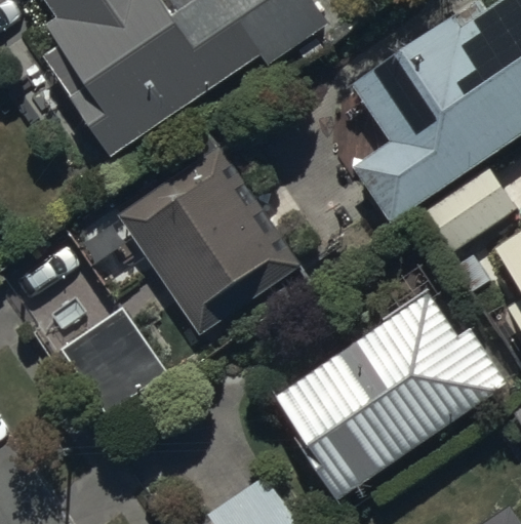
[(165,0),(46,0),(59,19),(50,26),(62,44),(44,56),(108,155),(257,57),(264,67),(326,26),(309,0),(200,0),(176,15),(165,0)]
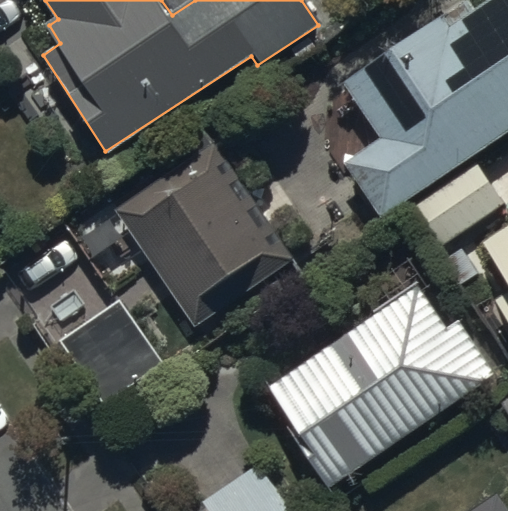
[(443,18),(343,85),(380,141),(345,164),(380,218),(507,133),(507,0),(495,0),(451,30),(443,18)]
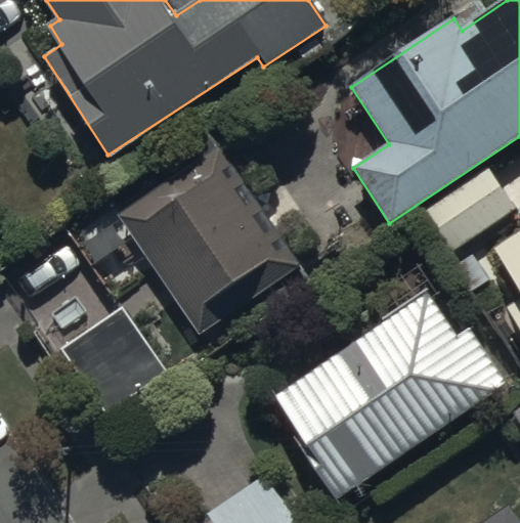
[(289,251),(214,138),(117,207),(203,338),(252,305),(239,285),(289,251)]
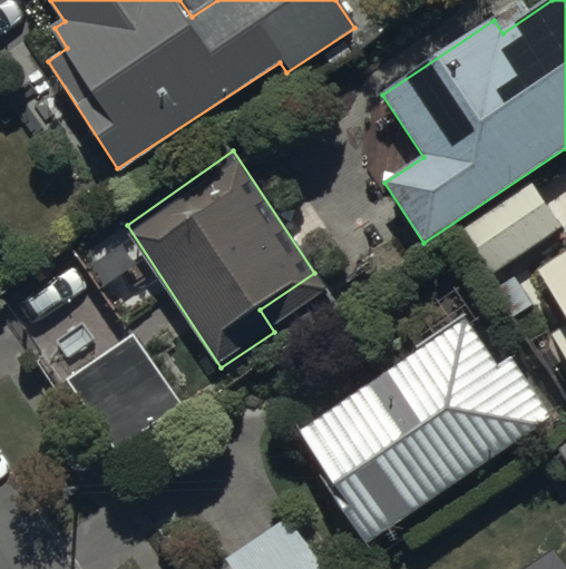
[(562,226),(530,180),(454,234),(486,280),(562,226)]
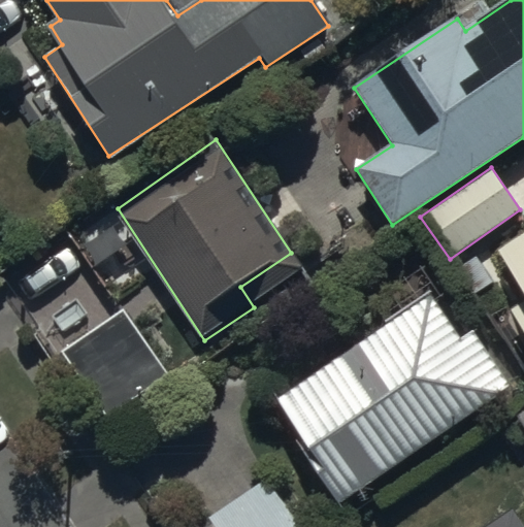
[(523,231),(498,250),(523,287),(523,298),(506,310),(523,336),(523,231)]
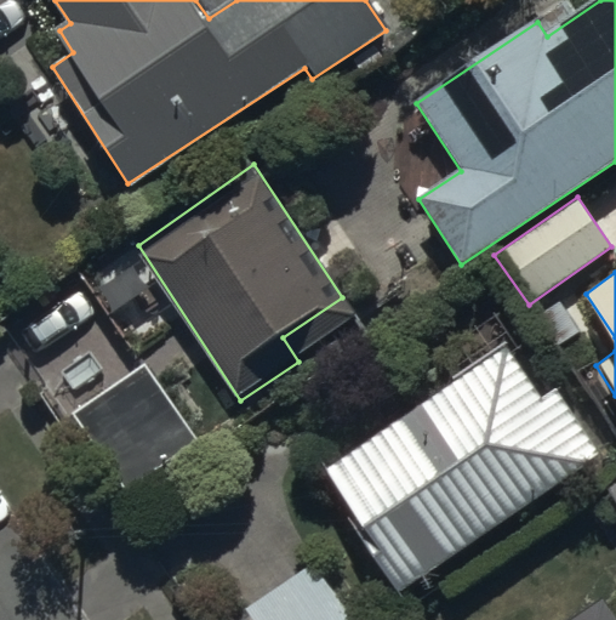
[(454,384),(324,465),(357,517),(349,522),(392,589),(598,459),(554,390),(540,398),(497,330),(441,364),(454,384)]
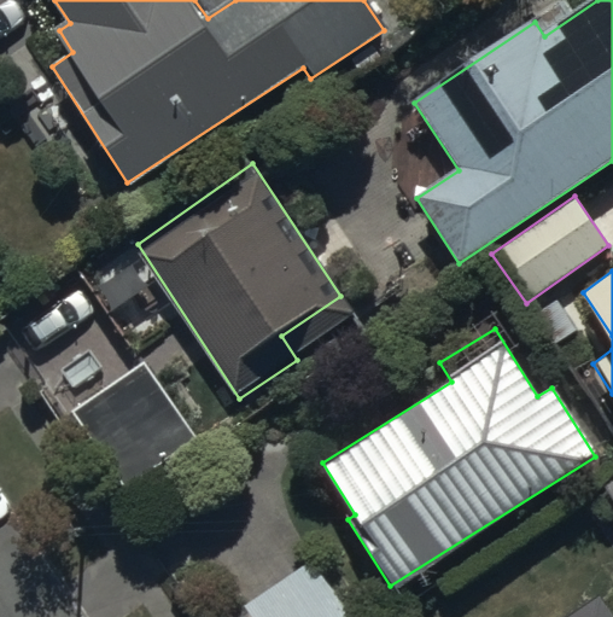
[(146,367),(75,414),(126,488),(196,442),(146,367)]
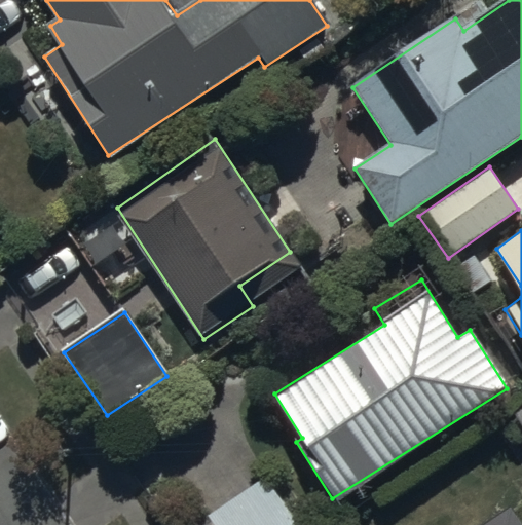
[(294,524),(263,477),(204,516),(210,524),(294,524)]
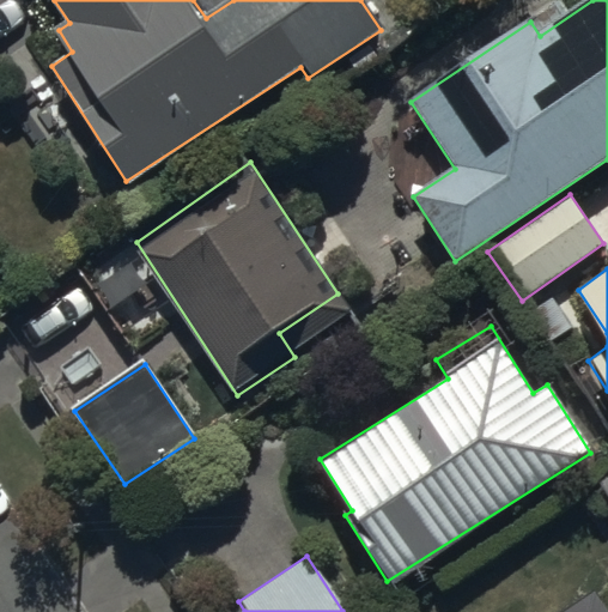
All buildings are outlined.
